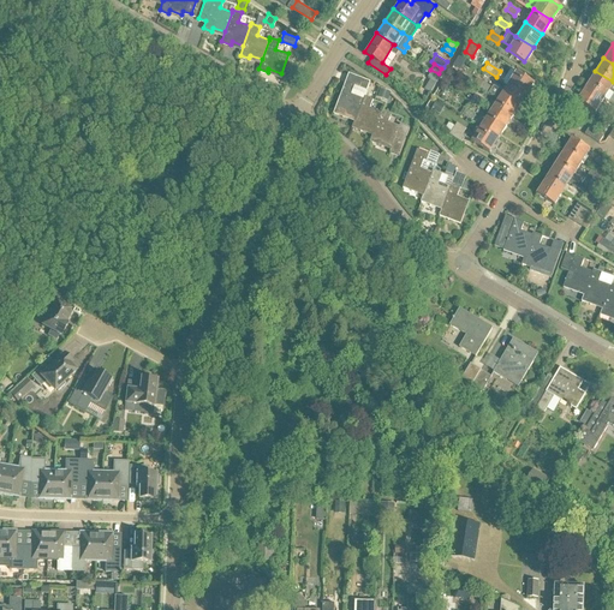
[(439,73),(430,70),(428,75),(435,79),(439,73)]
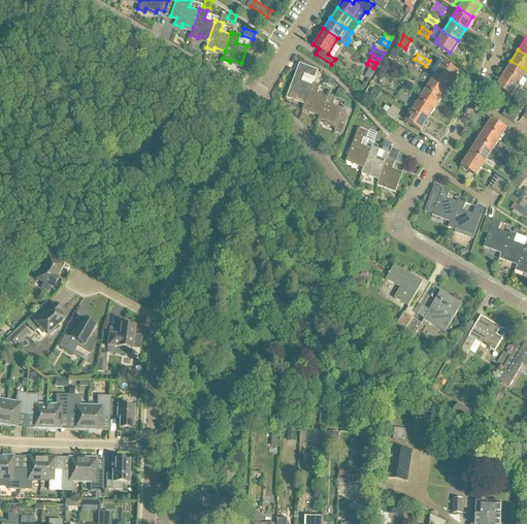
[(442,60),(435,71),(450,82),(458,69),(442,60)]
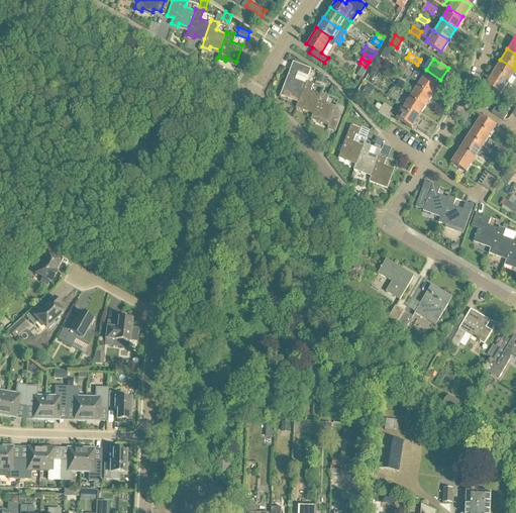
[(288,94),(298,98),(305,79),(306,79),(310,67),(293,60),(290,67),(280,94),(287,96),(288,94)]
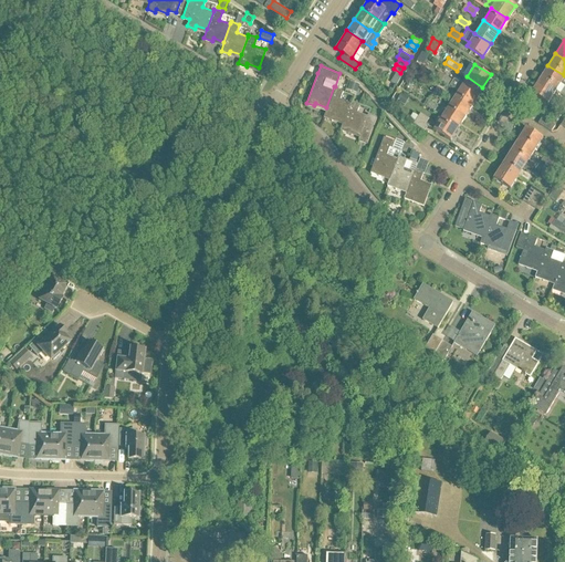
[(564,76),(564,75),(547,65),(540,79),(555,89),(561,81),(564,83),(564,76)]
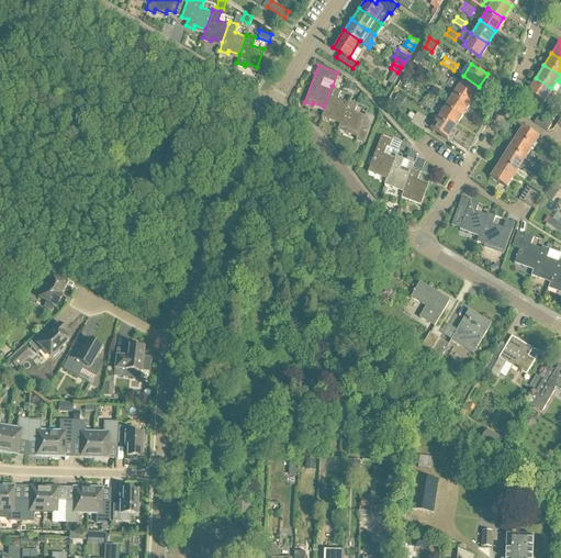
[(432,74),(455,89),(471,99),(479,87),(463,76),(459,82),(450,76),(449,78),(440,73),(435,69),(432,74)]
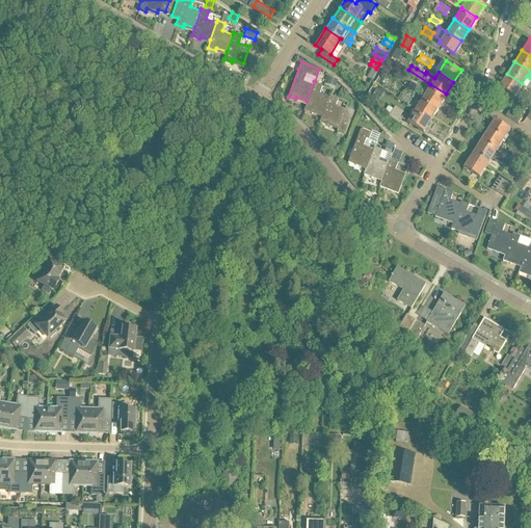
[(328,74),(325,81),(334,84),(337,77),(335,77),(328,74)]
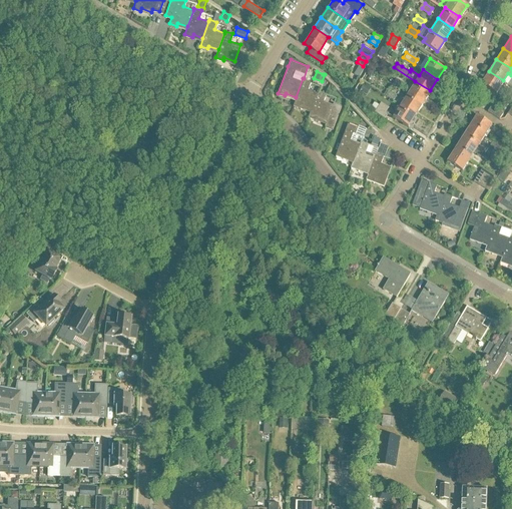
[(503,80),(489,71),(481,82),(496,91),(503,80)]
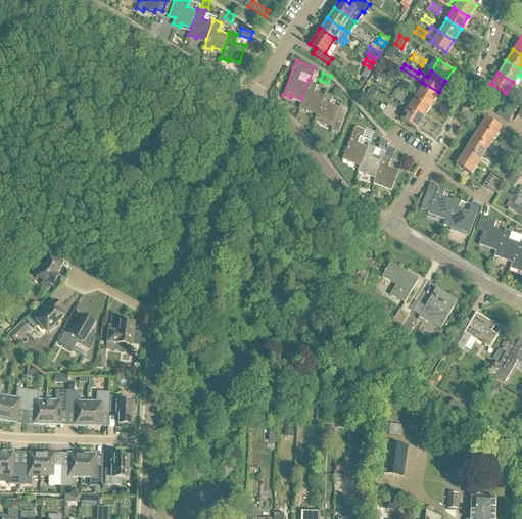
[(411,84),(402,79),(399,84),(408,89),(411,84)]
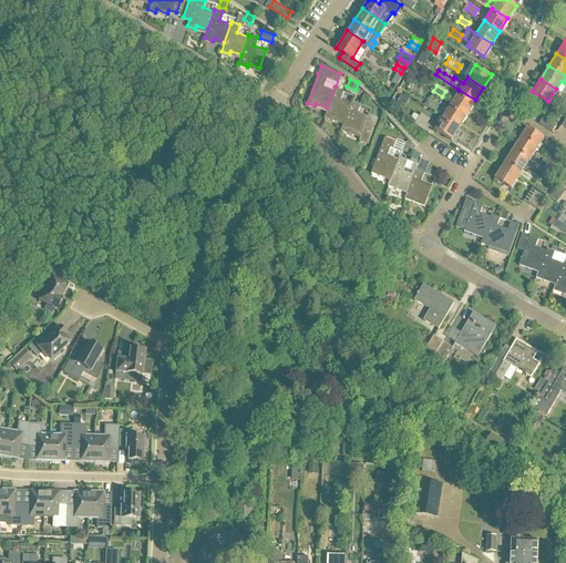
[(333,116),(343,120),(351,102),(340,98),(343,90),(336,86),(335,86),(327,108),(323,115),(332,119),(333,116)]
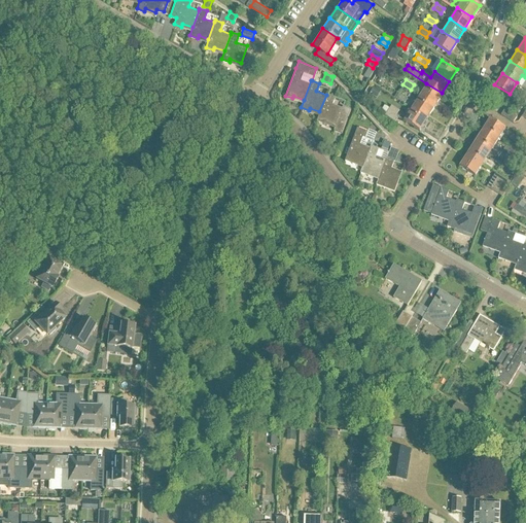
[(426,83),(419,95),(434,105),(442,93),(426,83)]
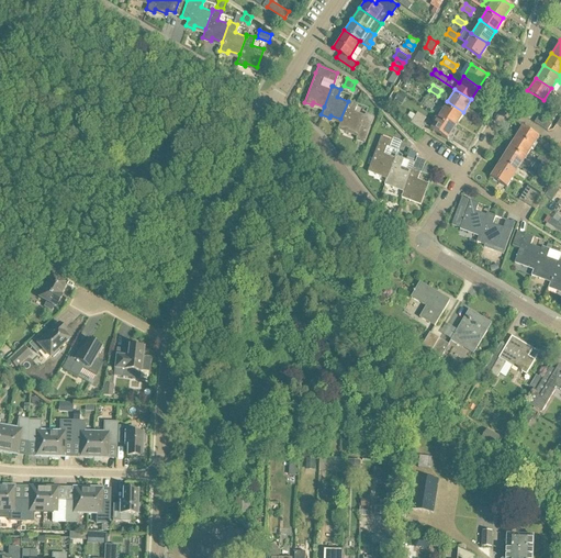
[(401,102),(405,95),(397,90),(393,97),(401,102)]
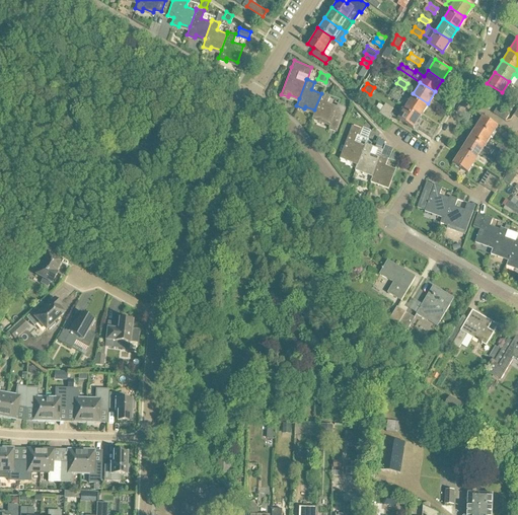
[(389,94),(396,99),(399,94),(392,90),(389,94)]
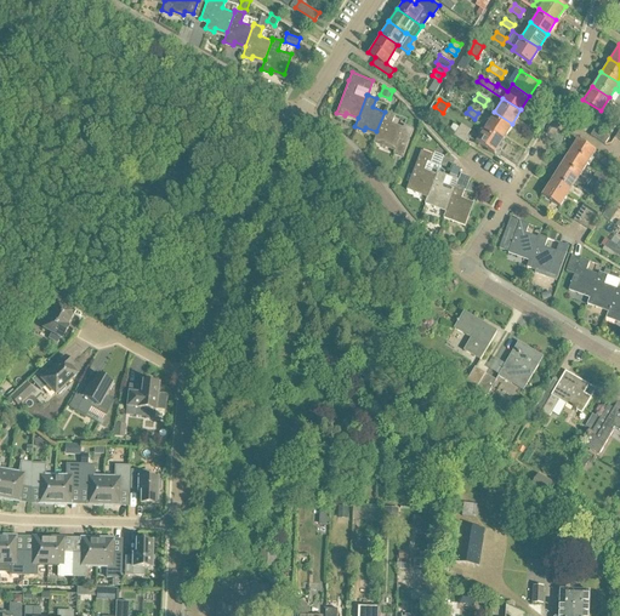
[(385,112),(376,131),(373,141),(382,144),(384,141),(396,146),(393,150),(402,154),(413,126),(404,124),(403,126),(391,121),(394,113),(385,109),(385,112)]
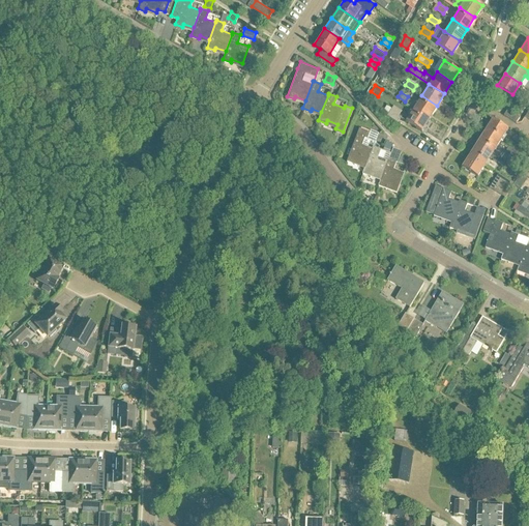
[(421,95),(414,108),(429,117),(437,106),(421,95)]
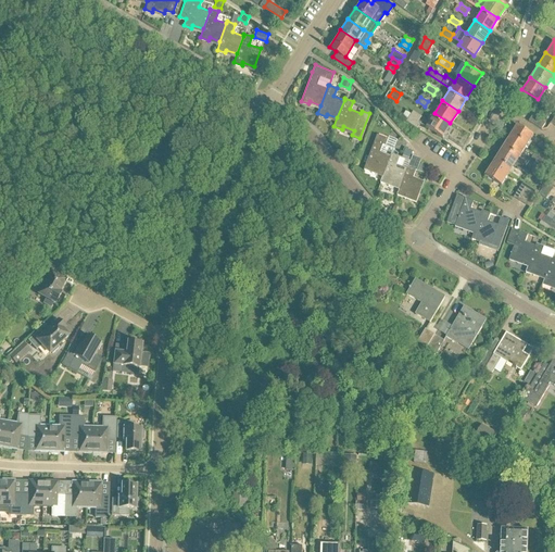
[(405,120),(416,126),(420,121),(417,118),(420,114),(413,109),(405,120)]
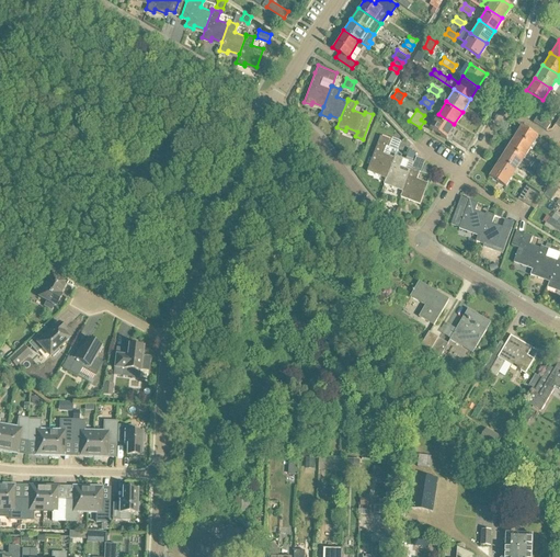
[(533,120),(546,128),(550,122),(537,113),(533,120)]
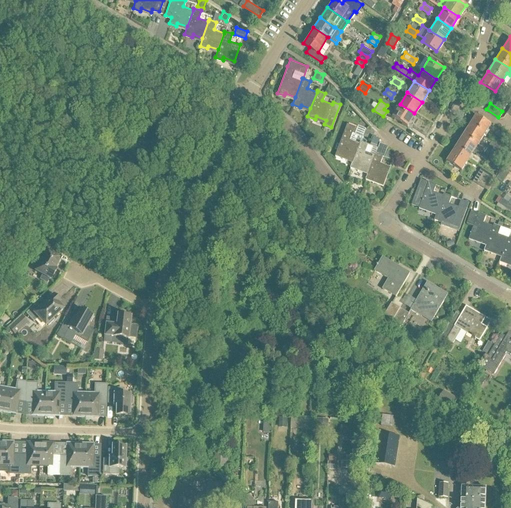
[(414,113),(400,104),(392,115),(407,124),(414,113)]
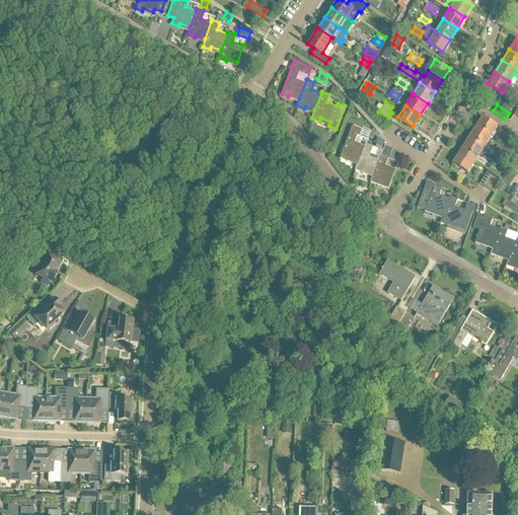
[(483,115),(474,127),(490,136),(497,125),(483,115)]
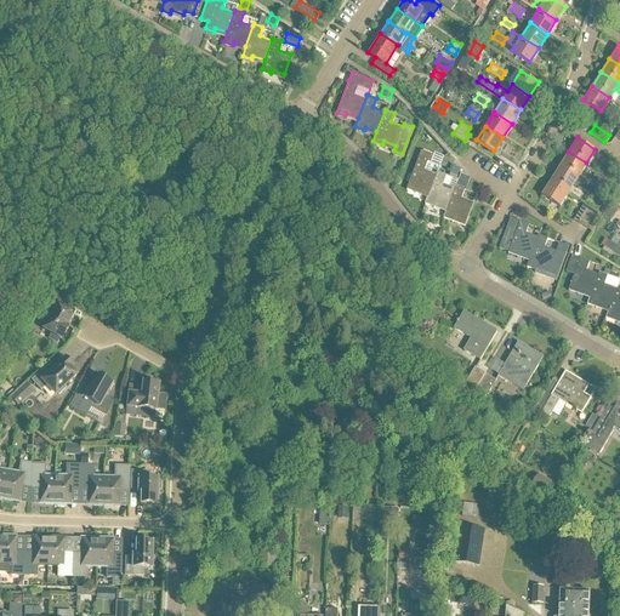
[(416,187),(428,192),(436,172),(424,167),(427,159),(428,160),(428,159),(430,160),(433,153),(421,148),(405,187),(415,190),(416,187)]
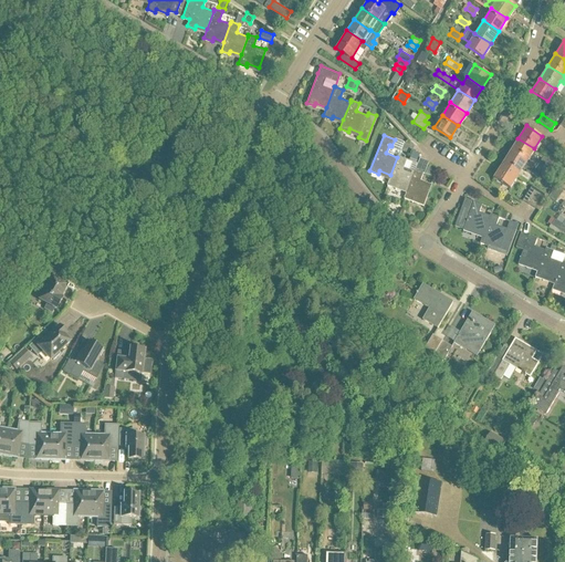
[(518,138),(510,151),(526,160),(534,148),(518,138)]
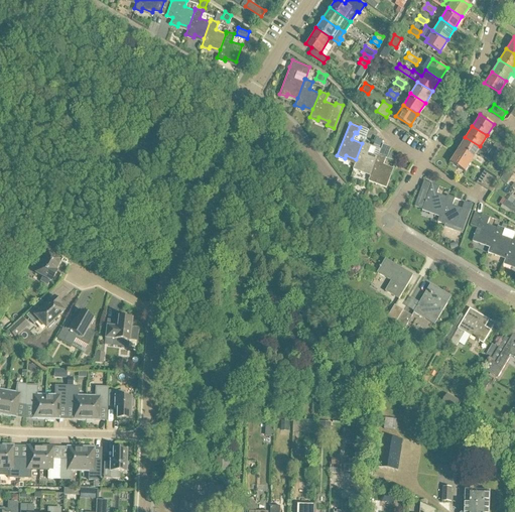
[(500,134),(507,139),(510,134),(503,129),(500,134)]
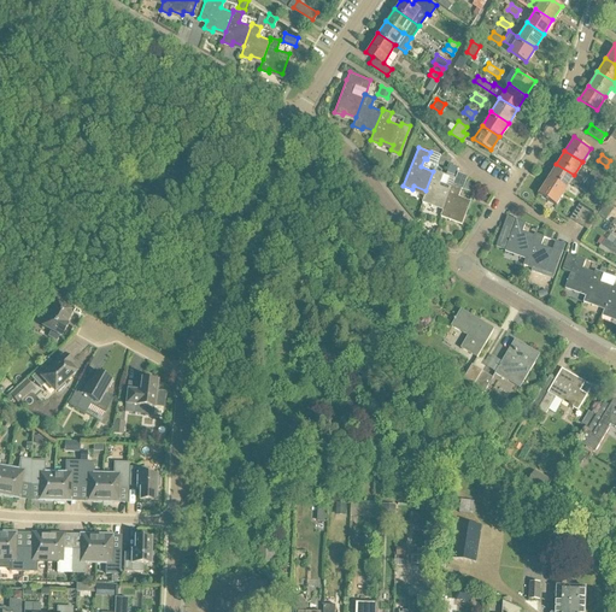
[(457,165),(450,162),(445,172),(453,176),(457,165)]
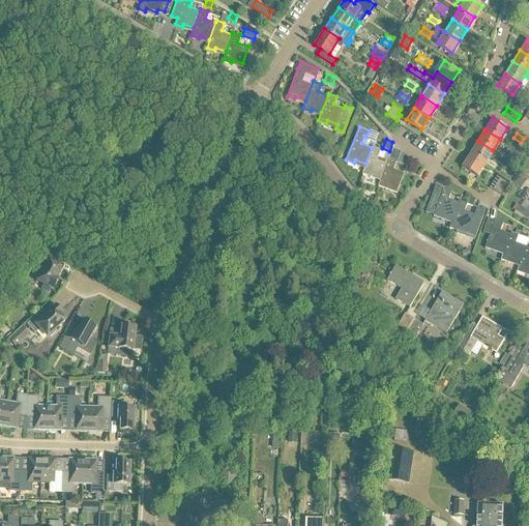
[(477,141),(470,153),(485,163),(490,155),(498,161),(498,162),(506,166),(509,162),(493,150),(477,141)]
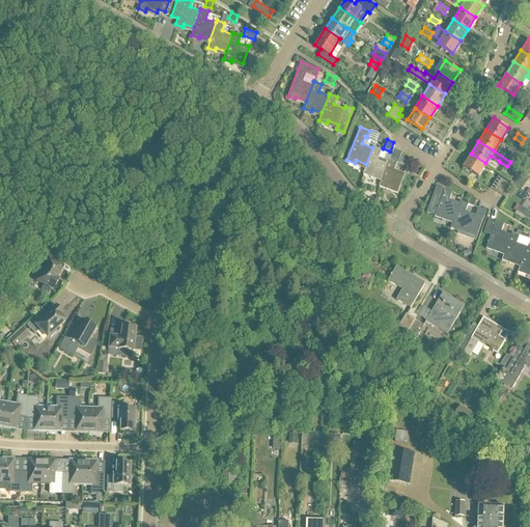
[(506,149),(514,155),(518,149),(509,144),(506,149)]
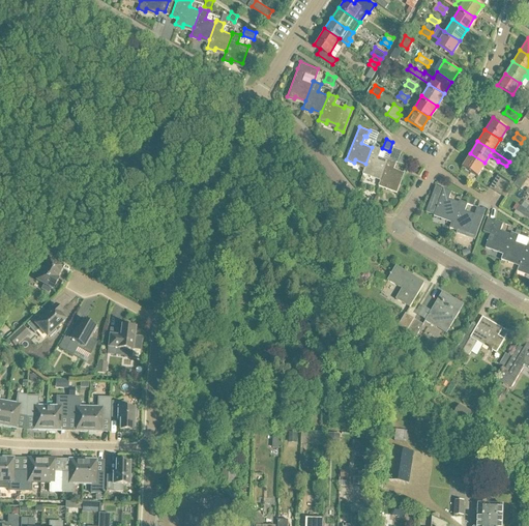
[(371,172),(381,176),(387,158),(377,155),(380,147),(373,145),(372,147),(365,164),(362,172),(370,175),(371,172)]
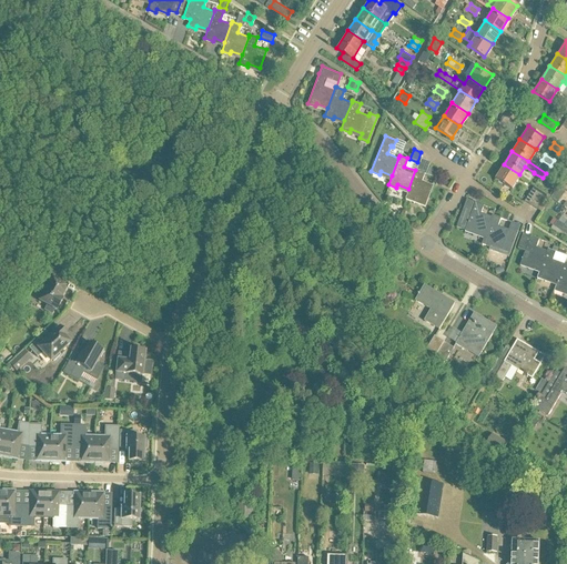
[(519,174),(504,164),(500,169),(499,169),(497,169),(494,173),(495,175),(496,177),(495,177),(512,187),(519,174)]
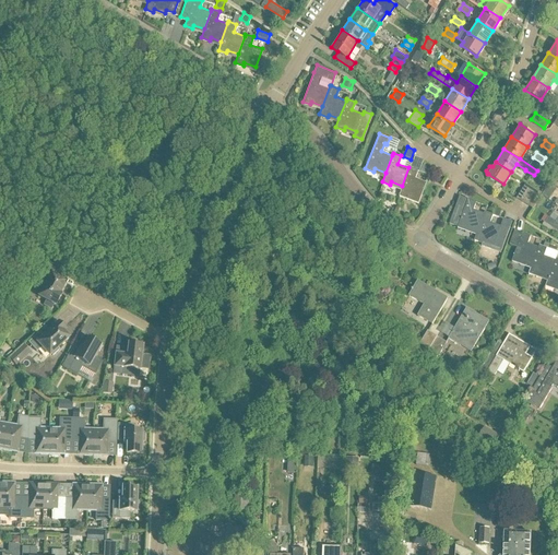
[(420,169),(428,173),(430,166),(422,163),(420,169)]
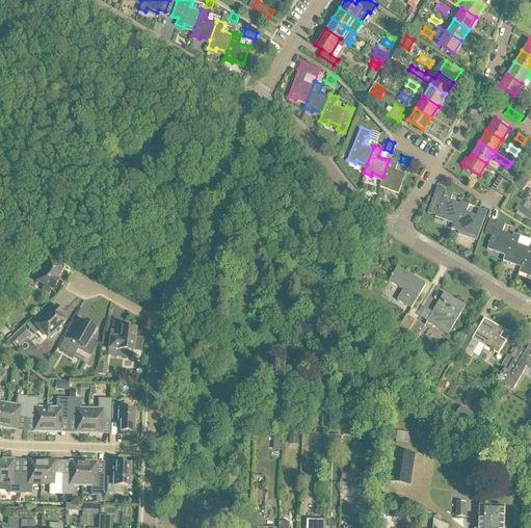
[(389,159),(382,177),(379,185),(387,187),(388,185),(399,189),(405,172),(394,167),(397,160),(390,157),(389,159)]
